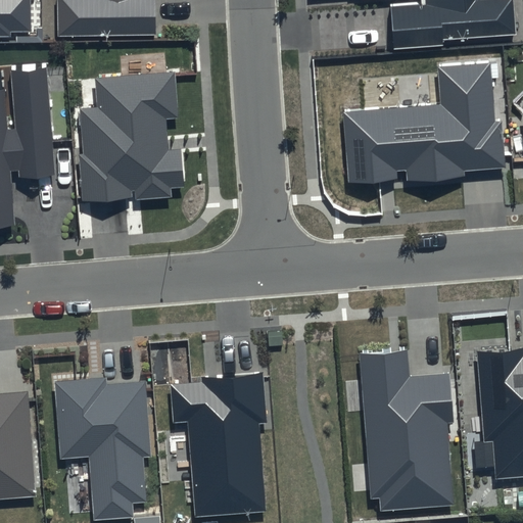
[(0,0),(0,31),(30,31),(29,0),(0,0)]
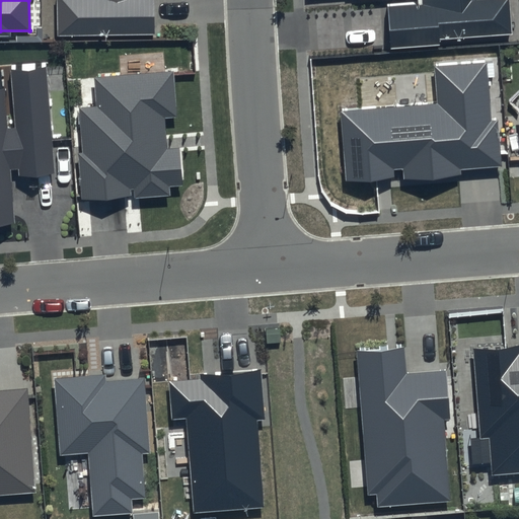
[(45,0),(46,31),(150,33),(150,0),(45,0)]
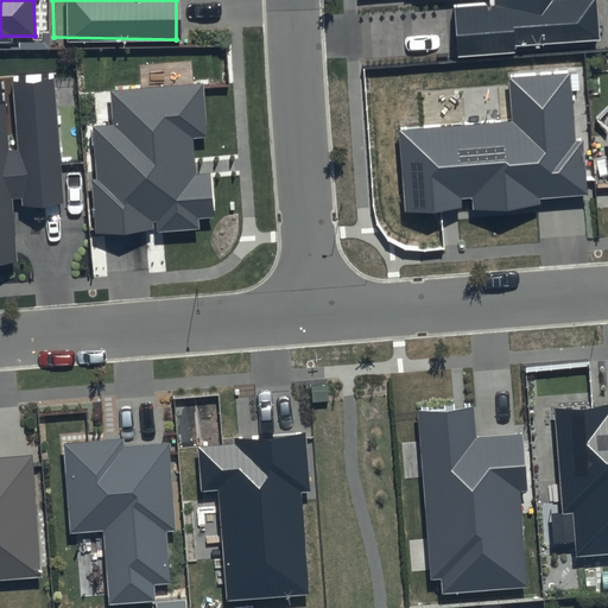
[(495,0),(496,4),(454,7),(457,57),(514,54),(514,46),(600,40),(596,0),(495,0)]
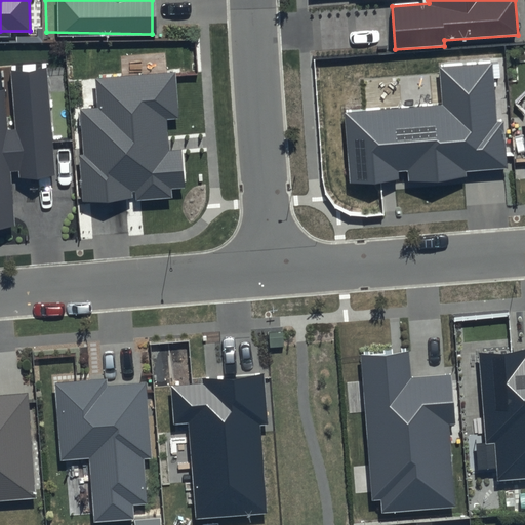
[(495,161),(488,55),(427,59),(430,96),(338,104),(344,171),(495,161)]
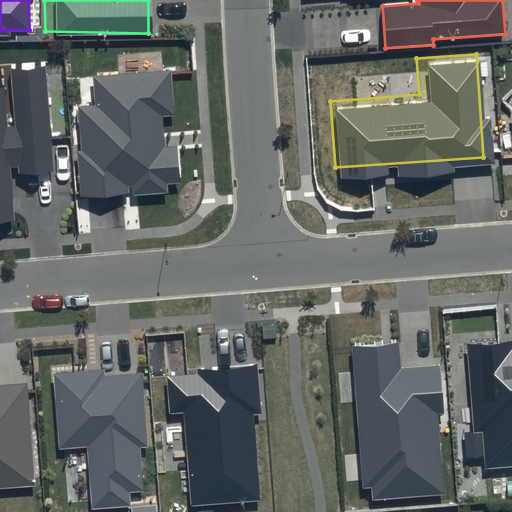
[(39,60),(2,64),(8,127),(0,128),(0,212),(2,212),(0,191),(0,169),(50,164),(39,60)]
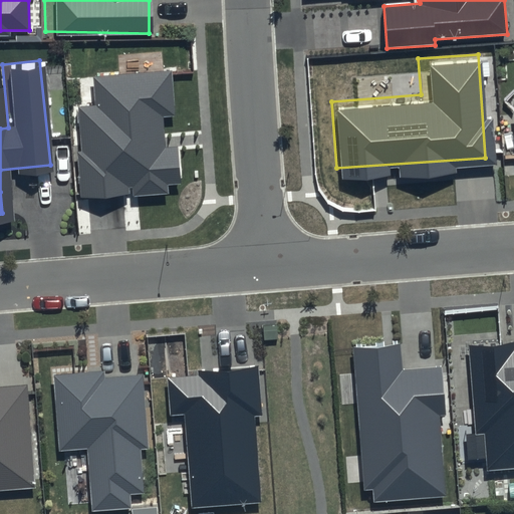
[(165,61),(83,69),(86,99),(66,101),(75,189),(155,181),(152,160),(165,158),(160,108),(170,107),(165,61)]
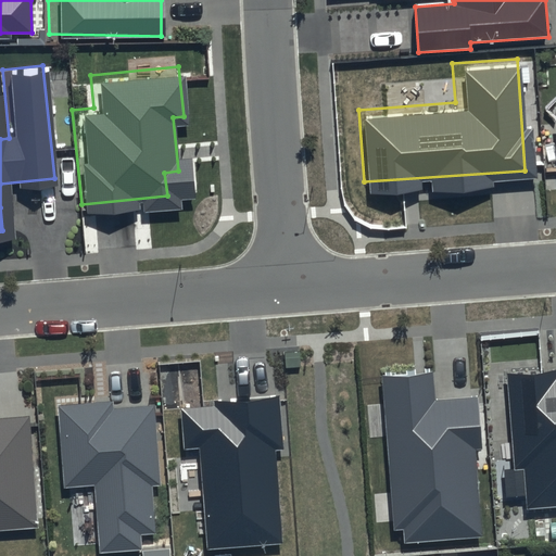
[(300,351),(285,352),(286,367),(301,366),(300,351)]
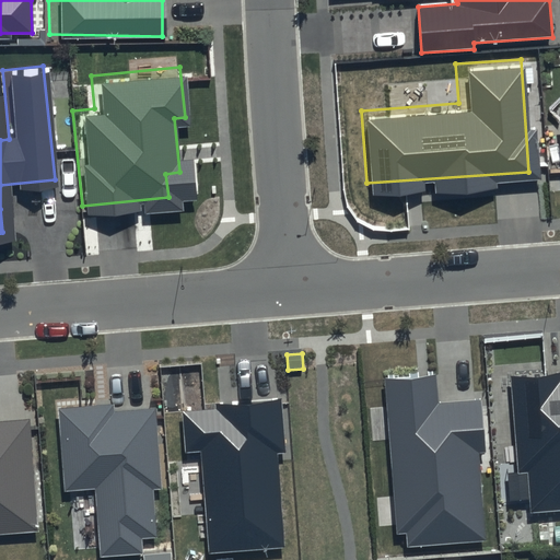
[(559,366),(499,372),(505,461),(524,459),(527,494),(559,492),(559,366)]
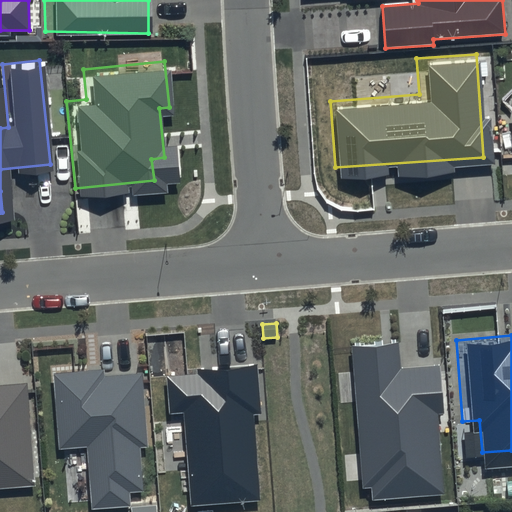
[(388,336),(345,339),(356,482),(431,476),(426,404),(436,403),(432,354),(390,357),(388,336)]
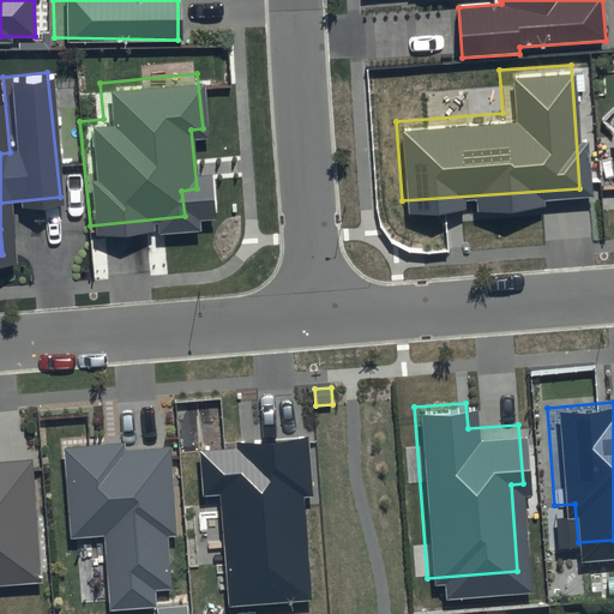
[(242,449),(200,452),(204,497),(222,495),(229,607),(311,601),(304,498),(312,497),(308,440),(253,444),(254,459),(244,459),(242,449)]
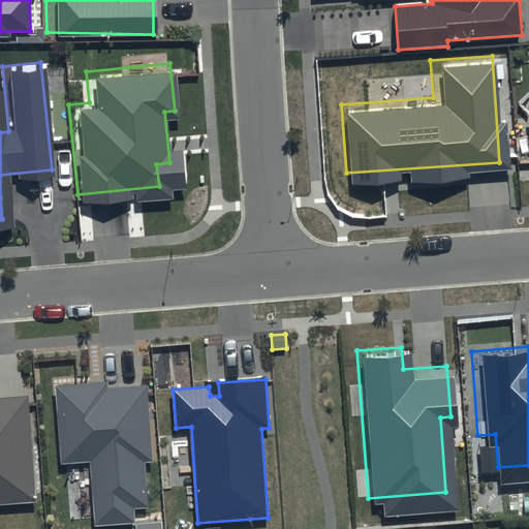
[(107,381),(55,385),(61,465),(89,462),(94,527),(134,524),(133,509),(150,508),(146,463),(155,462),(149,386),(107,390),(107,381)]
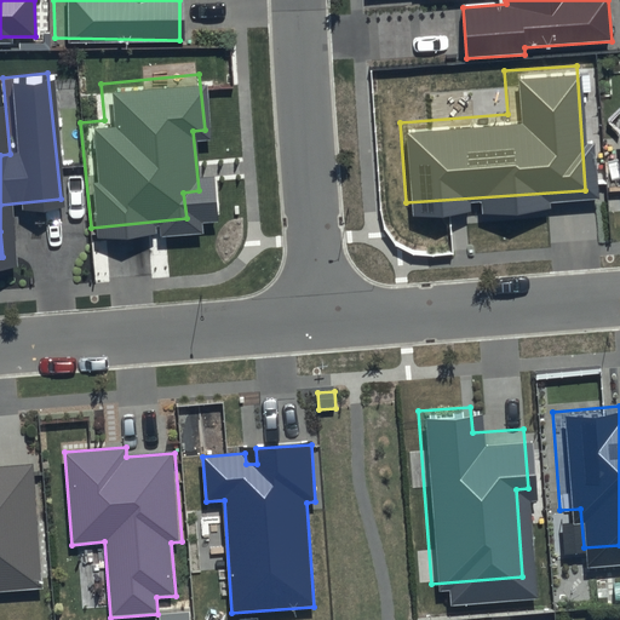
[(0,591),(40,589),(33,464),(0,465),(0,591)]
